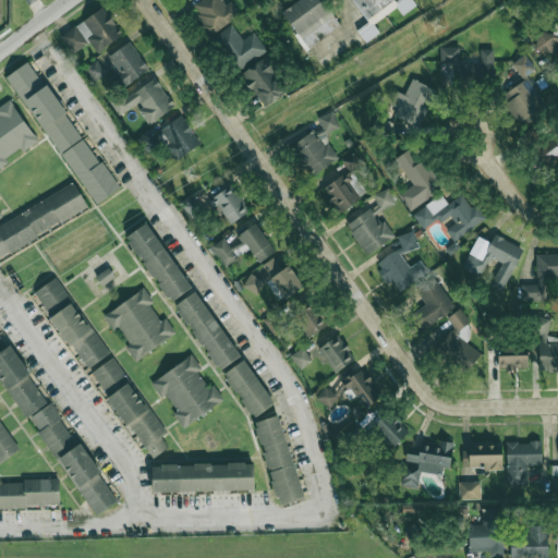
[(199,0),(191,5),(209,35),(238,16),(227,0),(199,0)]
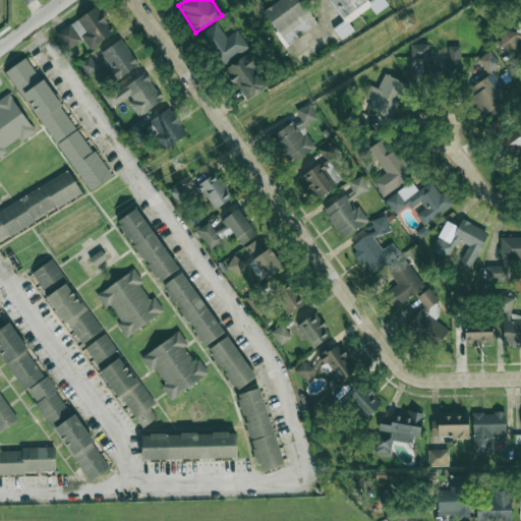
[(279,0),(263,11),(286,47),(319,25),(300,0),(279,0)]
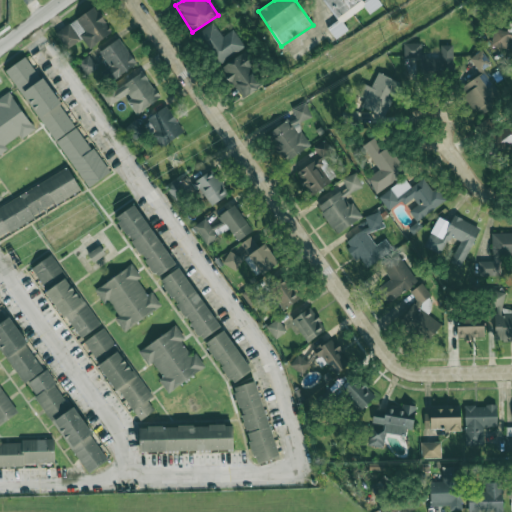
[(323,0),(337,21),(327,27),(335,39),(348,30),(342,21),(365,7),(369,14),(381,6),(377,0),(363,0),(361,2),(359,0),(323,0)]
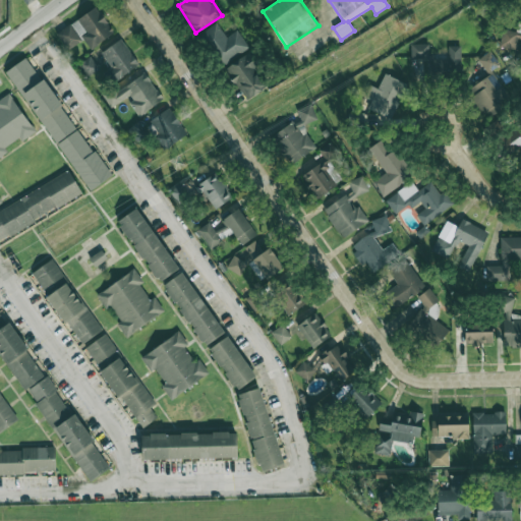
[(83,39),(91,49),(114,33),(97,6),(57,33),(68,50),(83,39)]
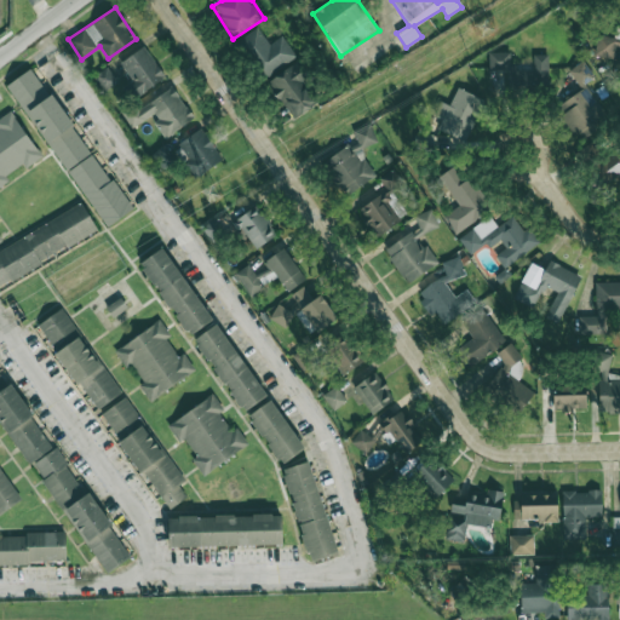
[(595,55),(618,58),(619,46),(619,24),(616,24),(614,38),(597,35),(595,55)]
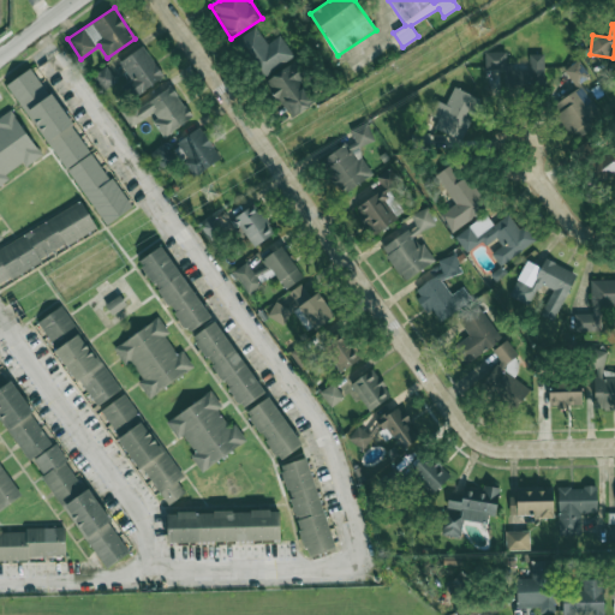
[(293,55),(280,35),(267,43),(256,28),(237,40),(263,77),(293,55)]
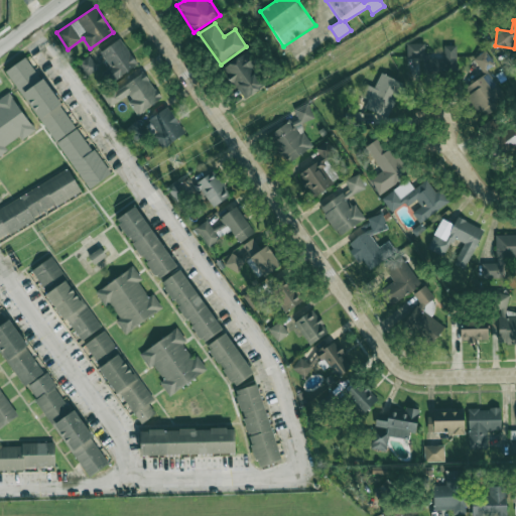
[(108,83),(137,67),(121,38),(100,50),(110,68),(102,72),(108,83)]
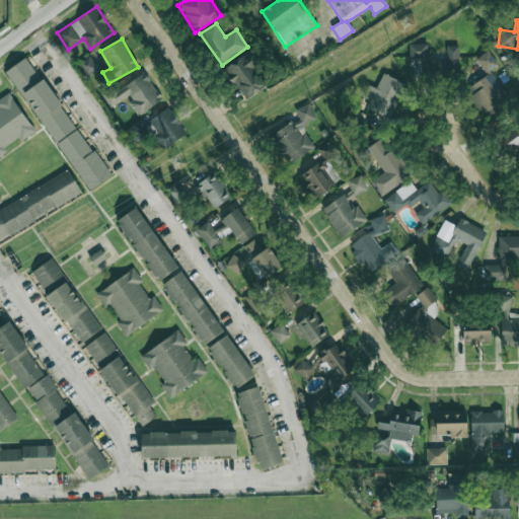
[(459,46),(447,46),(447,58),(429,59),(429,44),(410,44),(410,59),(426,59),(426,71),(459,71),(459,46)]
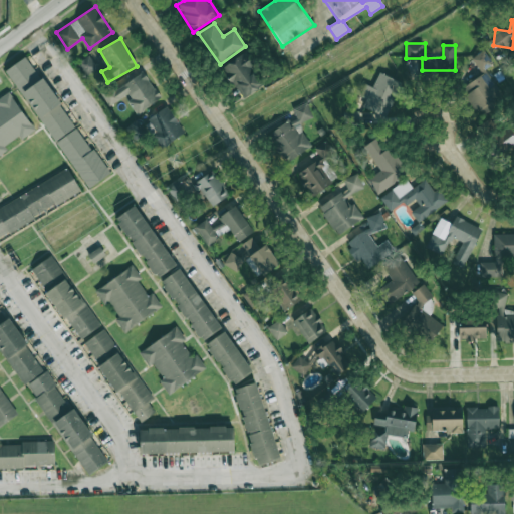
[(252,69),(257,65),(248,50),(223,67),(243,98),(263,86),(252,69)]
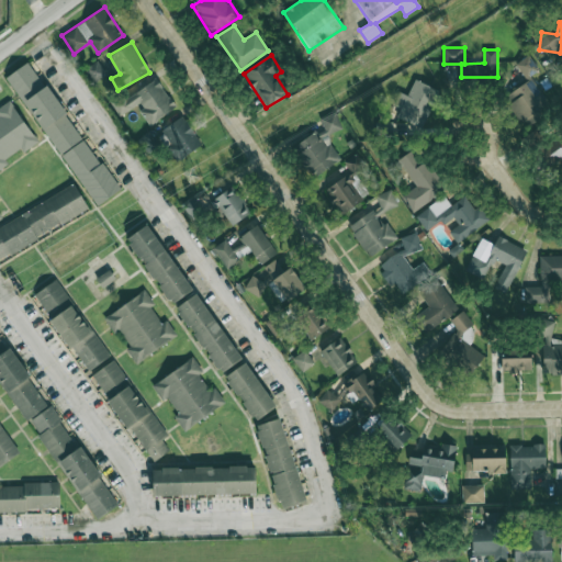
[(526,78),(539,68),(528,55),(515,65),(526,78)]
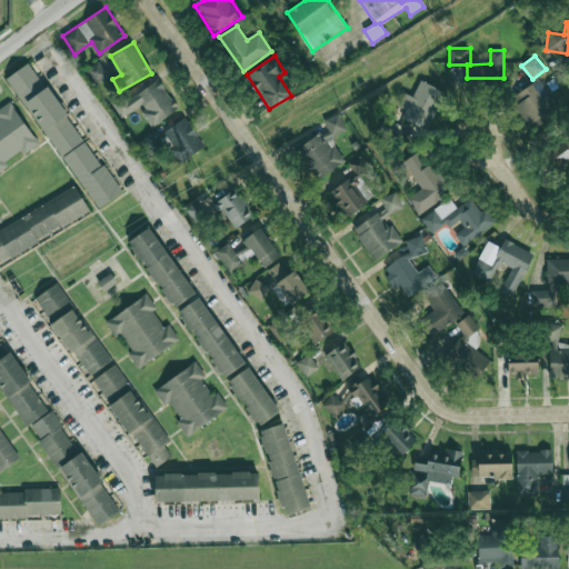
[(108,75),(98,61),(86,70),(96,83),(108,75)]
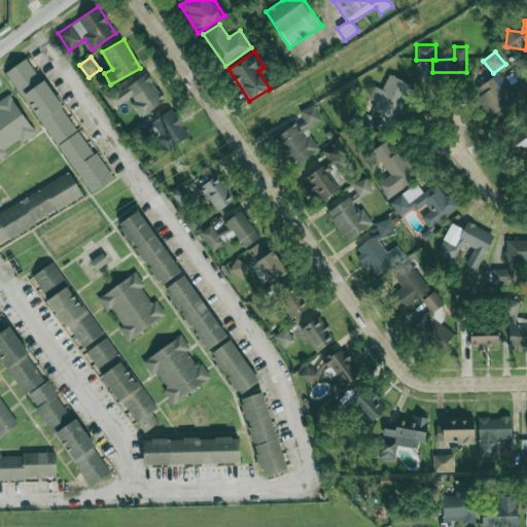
[(6,72),(56,145),(77,131),(28,58),(6,72)]
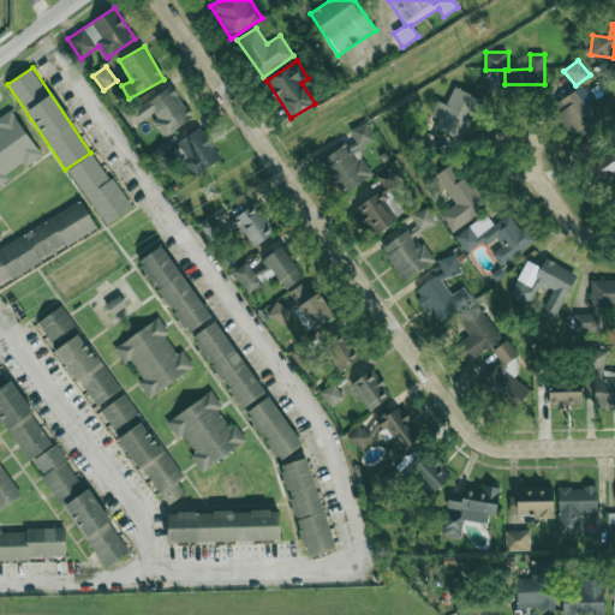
[(605,118),(581,85),(551,107),(577,139),(605,118)]
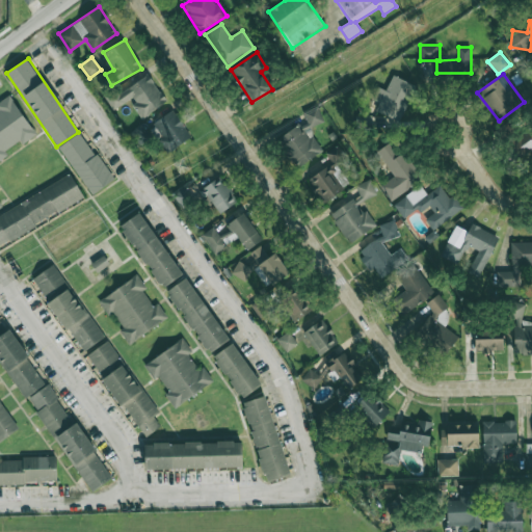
[(118,92),(116,89),(105,96),(112,109),(131,99),(140,117),(166,104),(151,75),(118,92)]
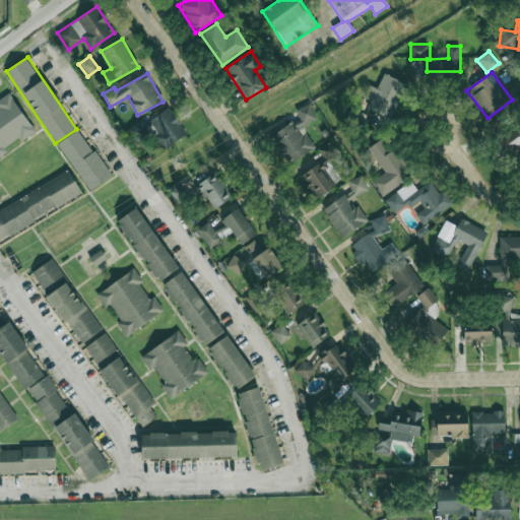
[(406,83),(384,73),(377,88),(369,84),(364,96),(371,100),(368,109),(391,119),(406,83)]
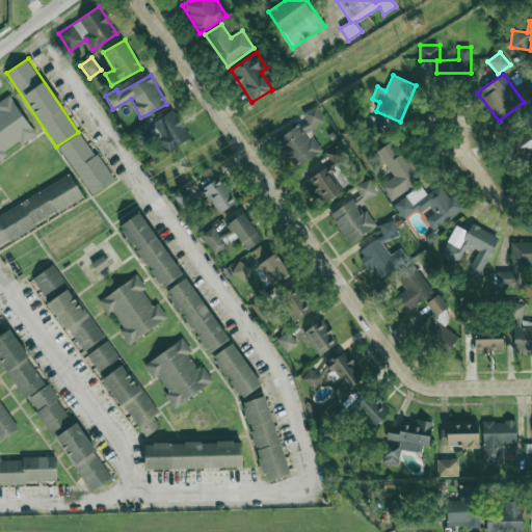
[(0,160),(8,155),(5,150),(19,141),(21,144),(35,135),(9,95),(0,101),(0,160)]
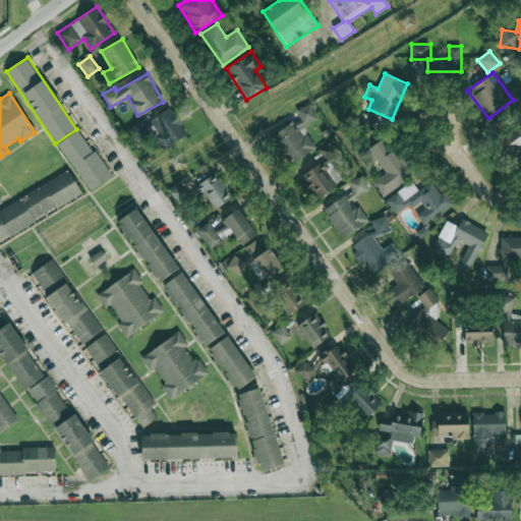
[(316,148),(303,127),(319,117),(309,103),(296,112),(300,117),(271,137),(289,165),(316,148)]
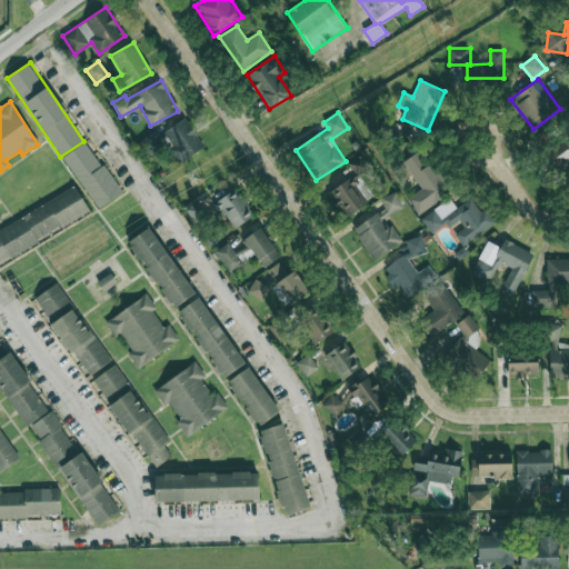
[(168,143),(180,162),(205,147),(186,118),(158,136),(165,147),(168,143)]
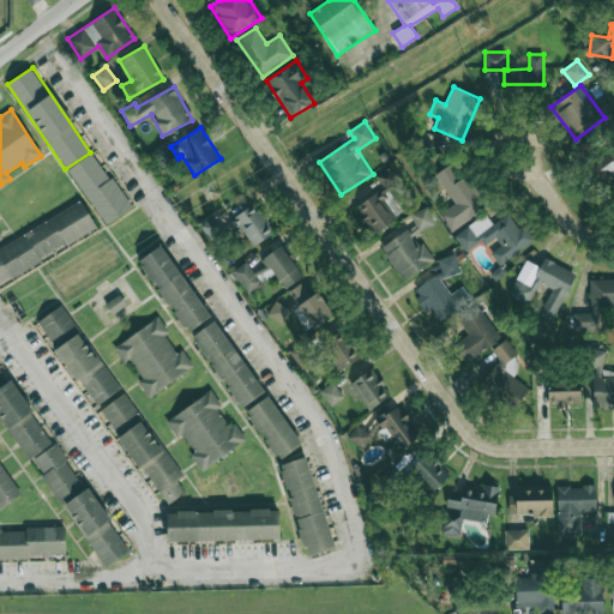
[(149,154),(162,169),(175,158),(162,143),(149,154)]
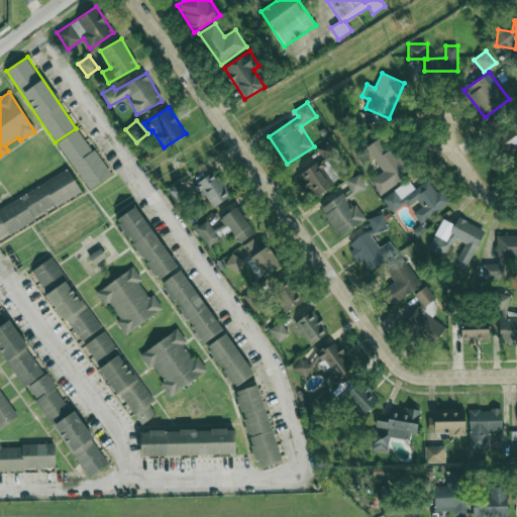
[(88,190),(110,176),(79,127),(57,141),(88,190)]
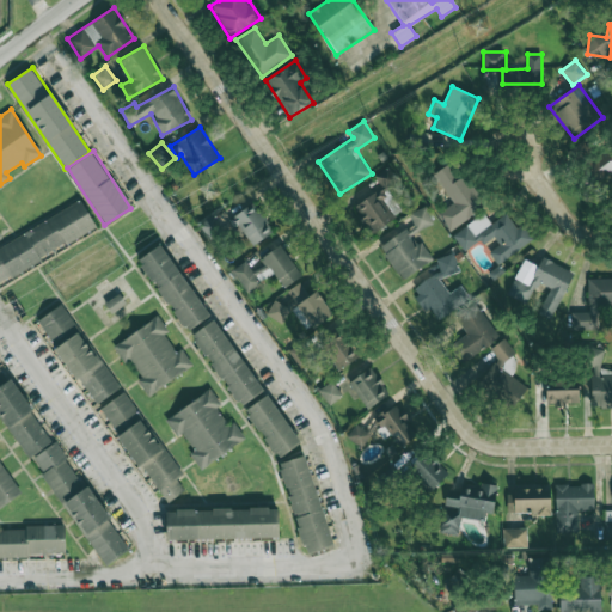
[(611,179),(611,160),(592,160),(592,179),(611,179)]
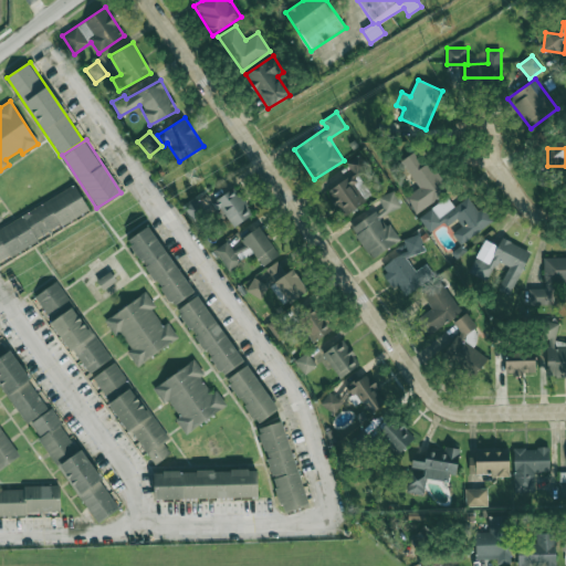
[(416,213),(448,191),(418,149),(400,161),(419,188),(405,198),(416,213)]
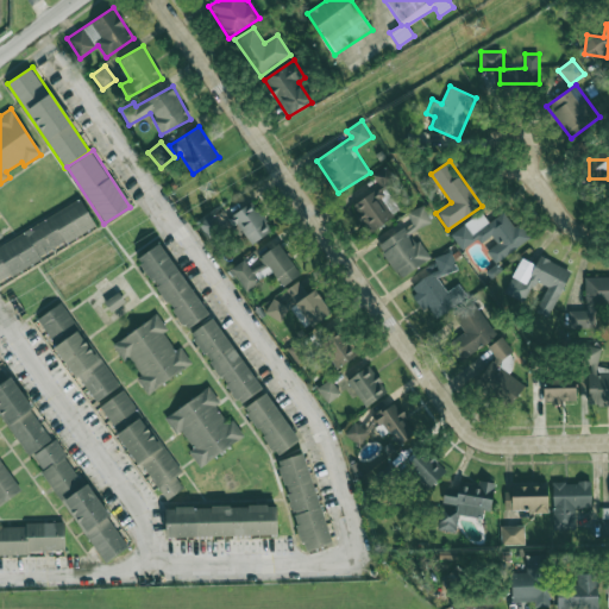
[(381,187),(352,205),(371,232),(393,218),(377,194),(397,181),(387,165),(372,175),(381,187)]
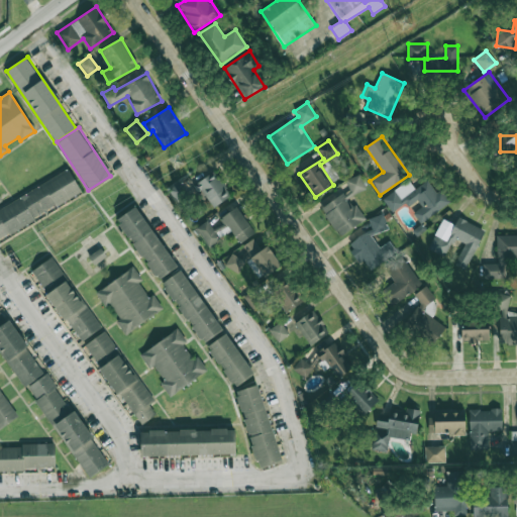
[(0,206),(0,237),(82,194),(70,170),(0,206)]
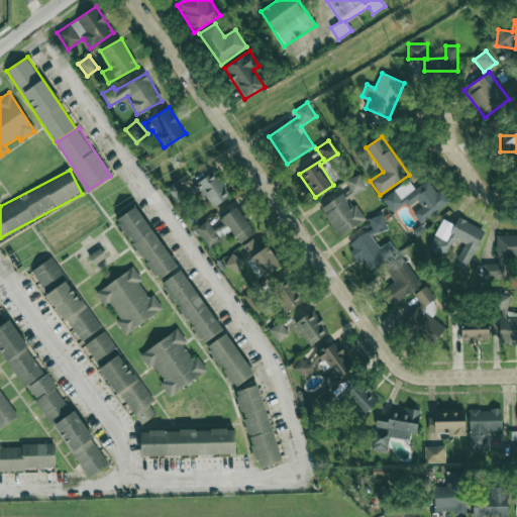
[(203,191),(212,207),(230,197),(215,172),(194,185),(199,193),(203,191)]
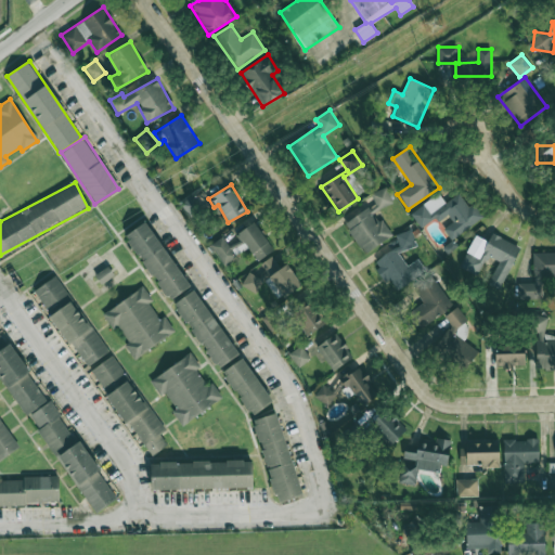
[(345,223),(365,254),(391,236),(375,213),(394,201),(384,186),(371,195),(376,203),(345,223)]
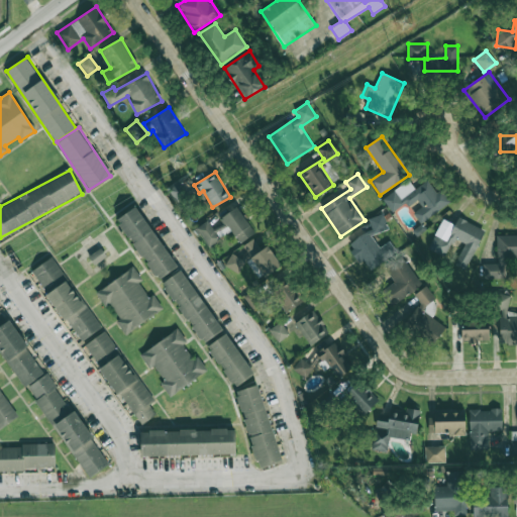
[(451,202),(441,189),(436,192),(428,180),(415,189),(409,180),(382,198),(392,212),(406,202),(409,207),(417,201),(421,207),(413,213),(420,223),(451,202)]
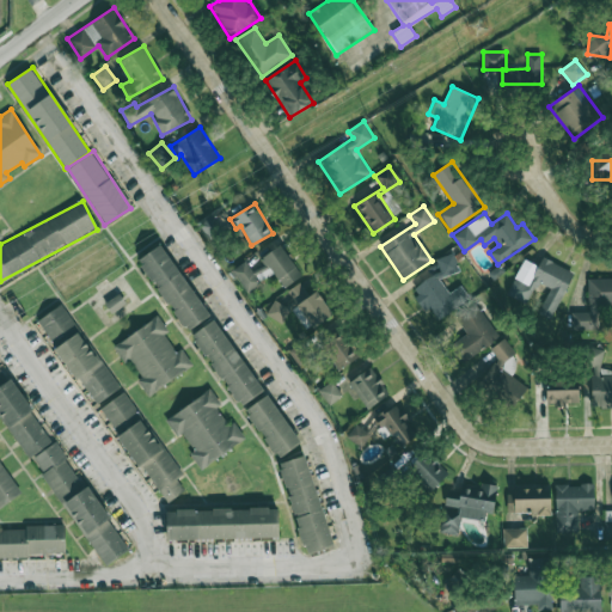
[(200,225),(210,239),(224,230),(213,215),(200,225)]
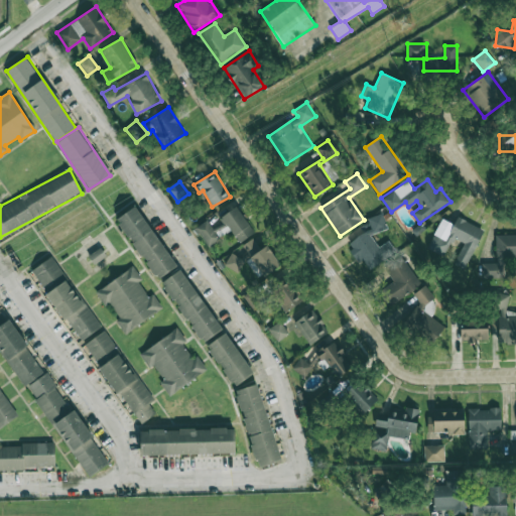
[(177,266),(135,206),(116,219),(157,279),(177,266)]
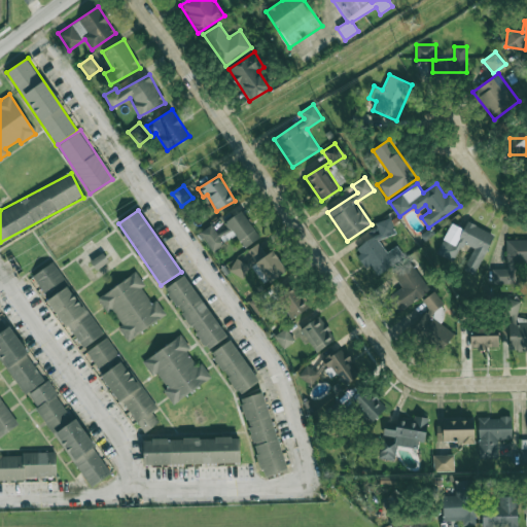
[(235,235),(245,247),(259,237),(241,211),(224,222),(227,226),(218,234),(224,242),(235,235)]
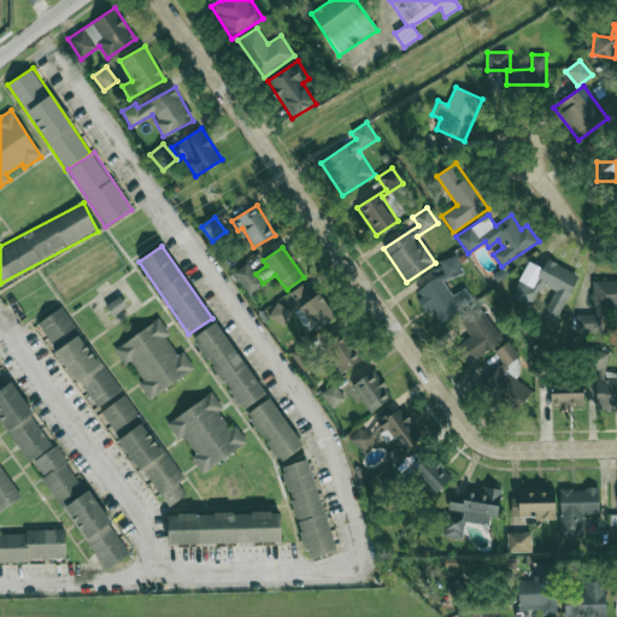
[(472,300),(465,289),(452,294),(442,282),(447,278),(463,274),(457,256),(440,262),(445,274),(435,277),(417,292),(422,306),(427,312),(433,310),(442,322),(444,322),(472,300)]
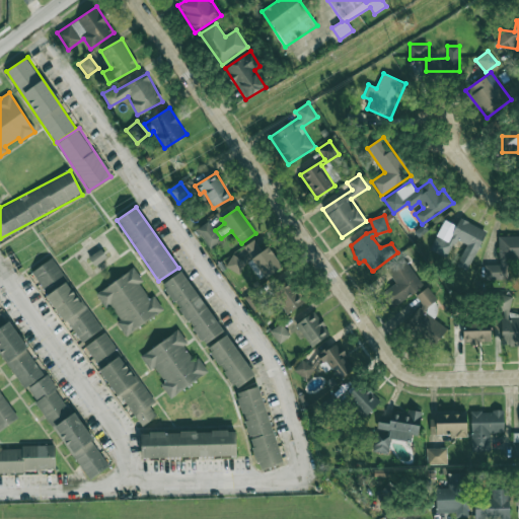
[(486,230),(459,219),(456,225),(443,220),(431,251),(447,257),(455,239),(466,243),(456,267),(468,272),(486,230)]
